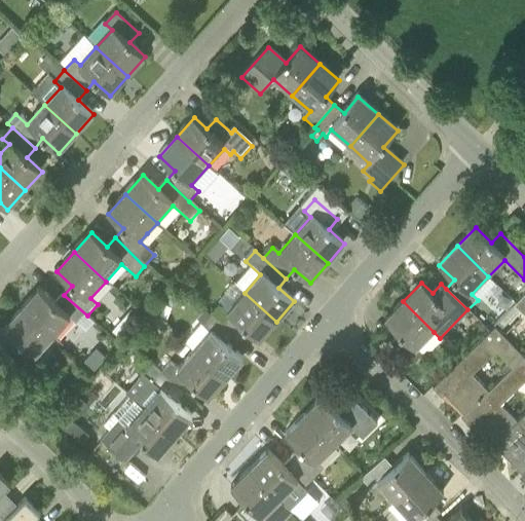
[(77,327),(87,315),(64,295),(55,303),(40,289),(23,308),(55,338),(70,322),(77,327)]
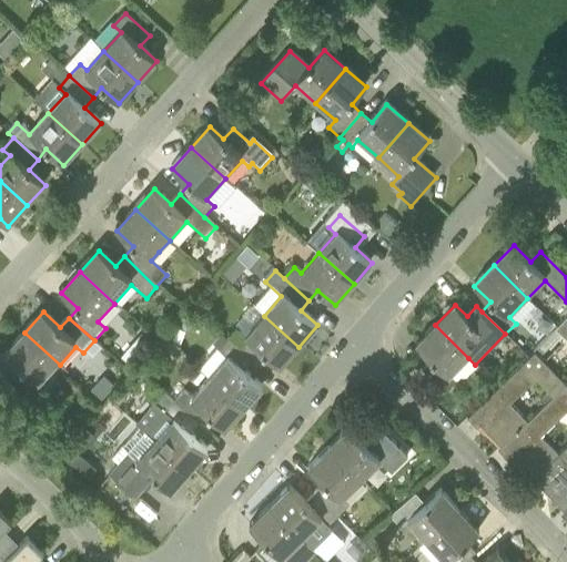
[(281,367),(299,347),(264,316),(247,335),(240,329),(231,339),(255,361),(263,353),(281,367)]
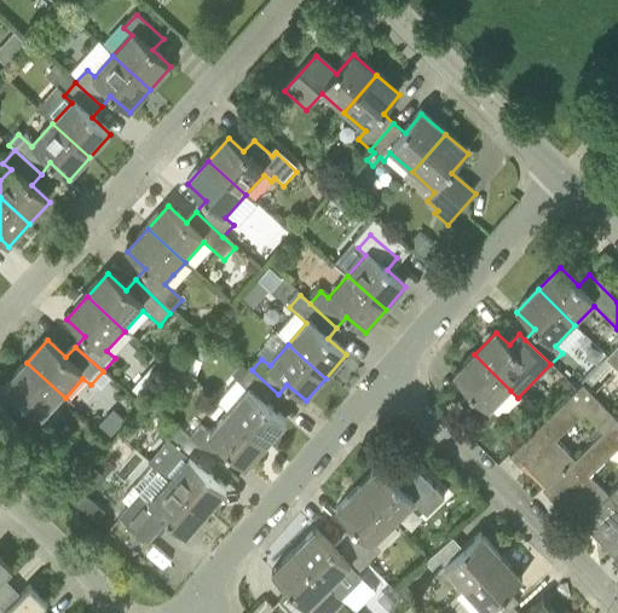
[(617,348),(606,362),(587,383),(594,391),(614,369),(617,372),(617,348)]
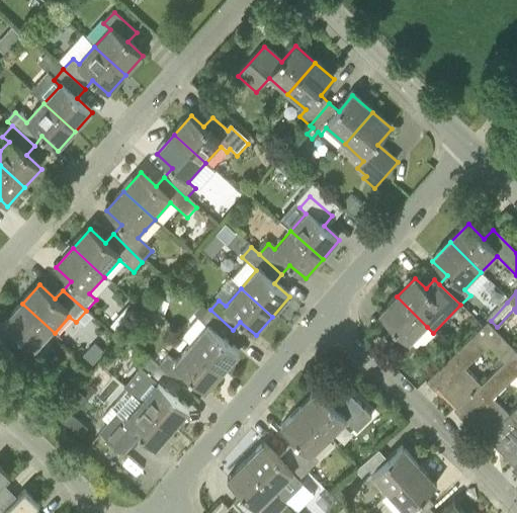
[(407,360),(417,349),(412,344),(427,327),(397,296),(379,315),(395,330),(385,339),(407,360)]
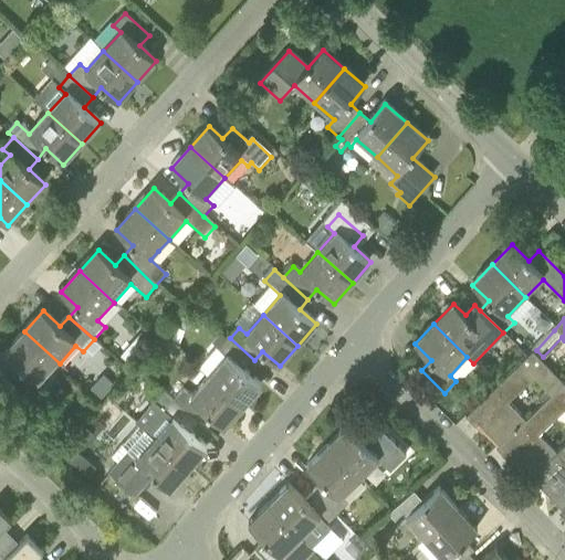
[(37,401),(48,389),(42,383),(60,363),(24,331),(6,352),(22,368),(13,379),(37,401)]
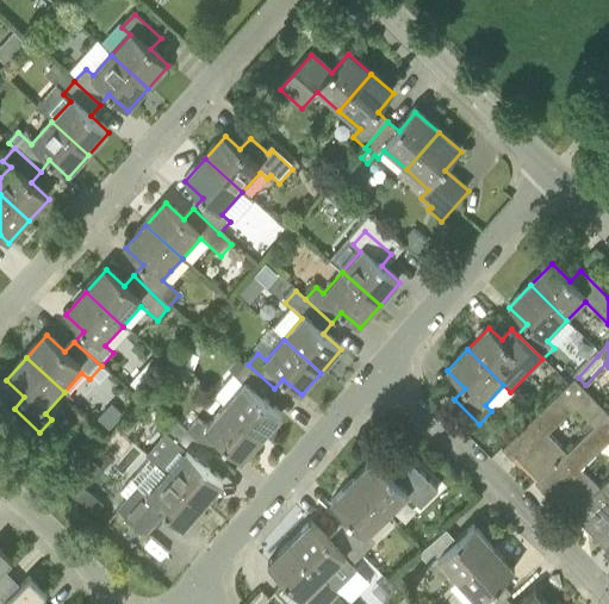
[(161,368),(154,362),(131,387),(138,394),(161,368)]
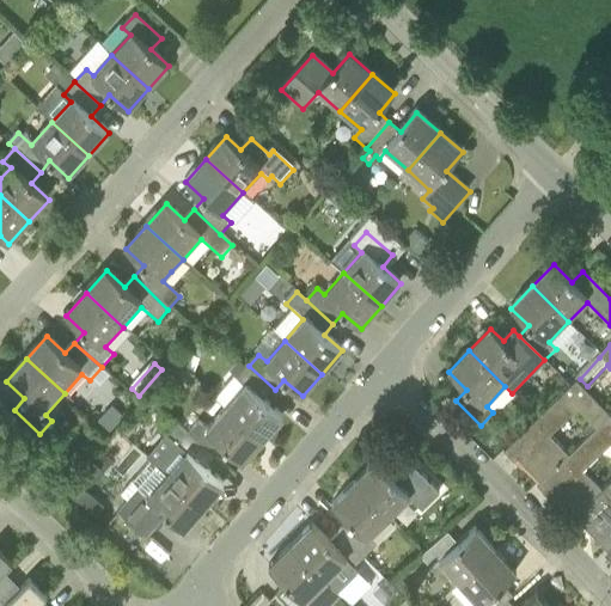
[(226,408),(263,441),(283,418),(264,402),(275,390),(249,366),(237,380),(244,387),(226,408)]
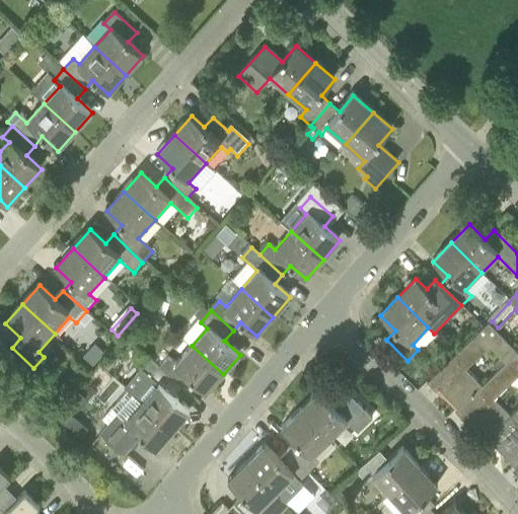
[(458,410),(483,387),(466,371),(490,348),(506,365),(517,354),(489,324),(428,383),(437,392),(439,390),(458,410)]
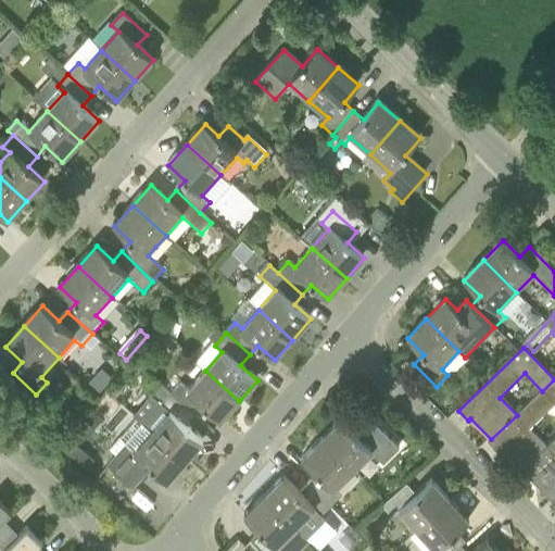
[(222,421),(239,401),(205,371),(188,390),(180,386),(172,395),(196,416),(204,408),(222,421)]
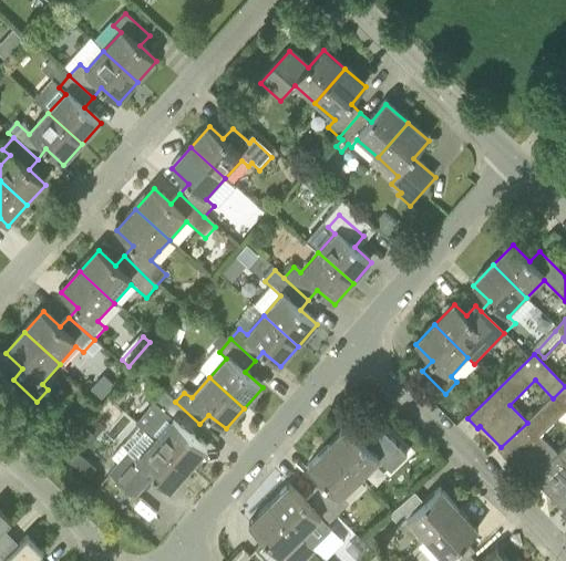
[(532,480),(558,455),(541,437),(565,414),(565,386),(553,398),(527,423),(501,447),(498,450),(508,460),(511,458),(532,480)]
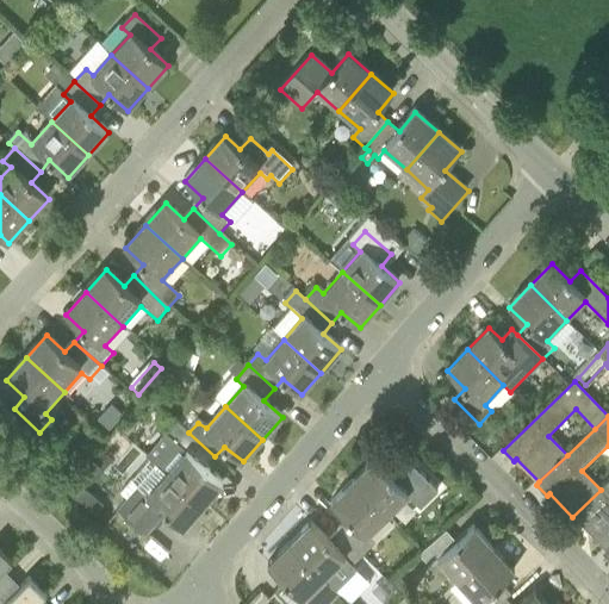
[(166,474),(204,506),(224,484),(205,468),(215,456),(188,433),(178,447),(185,453),(166,474)]
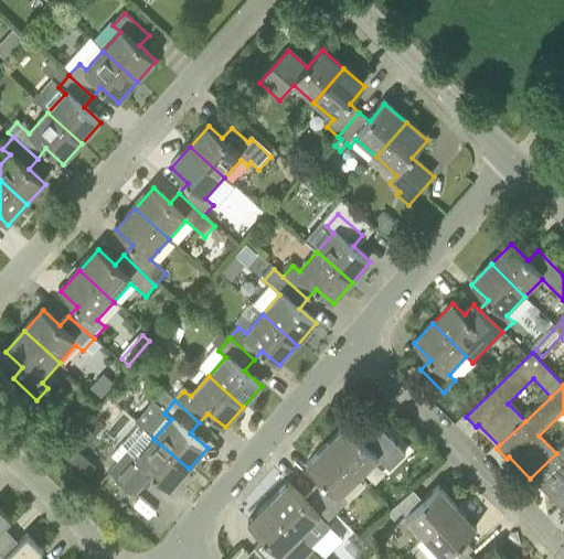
[(379,461),(385,468),(396,457),(373,433),(363,443),(348,427),(327,445),(360,480),(379,461)]
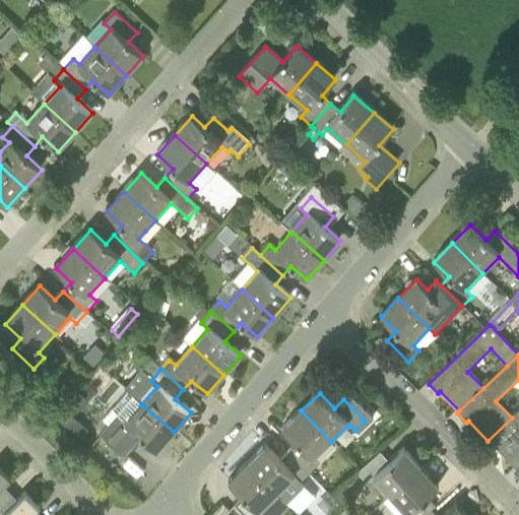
[(157,451),(174,432),(141,404),(126,422),(120,416),(110,428),(132,448),(141,438),(157,451)]
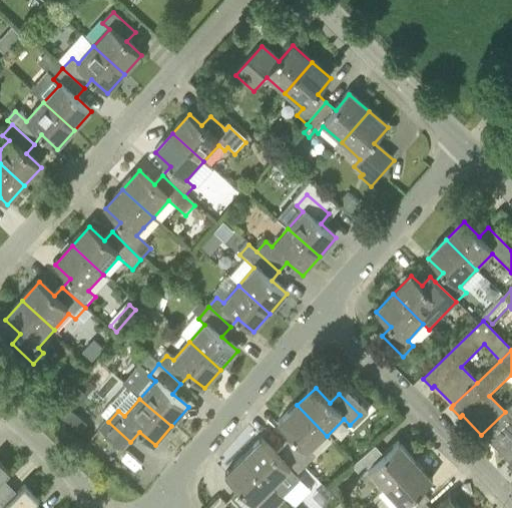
[(509,463),(511,460),(511,404),(505,412),(481,435),(479,437),(487,446),(490,444),(509,463)]
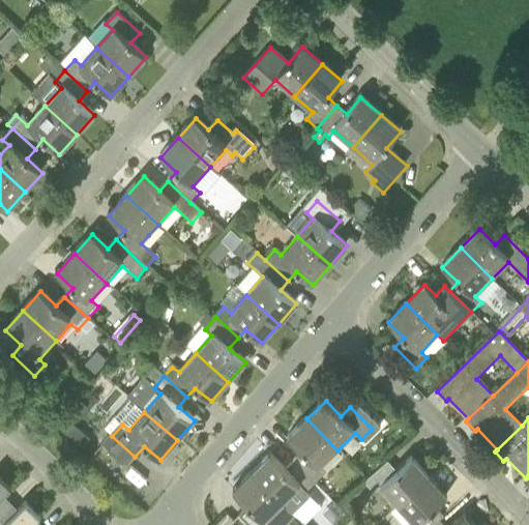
[(294,462),(317,483),(326,473),(320,467),(338,450),(306,418),(288,437),(303,453),(294,462)]
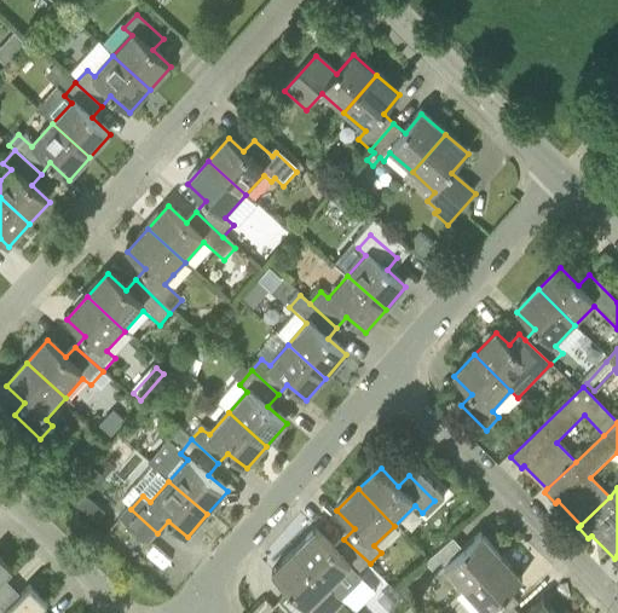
[(358,577),(370,564),(344,539),(334,549),(316,531),(294,553),(330,589),(351,570),(358,577)]
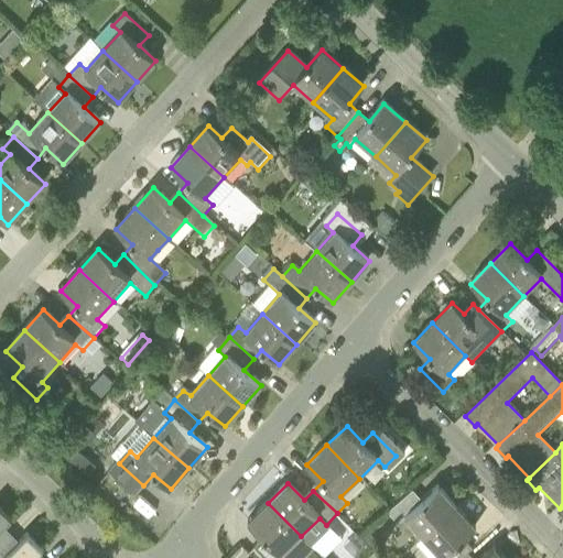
[(407,520),(423,539),(458,509),(439,488),(422,503),(412,492),(388,514),(399,526),(407,520)]
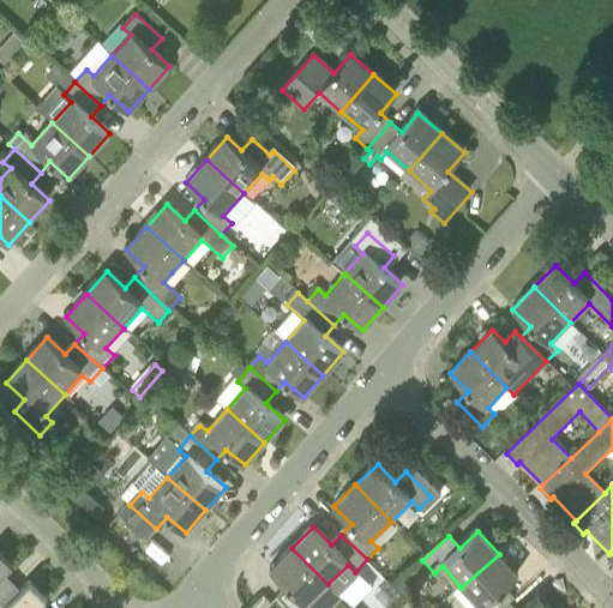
[(310,607),(307,605),(328,584),(292,548),(270,570),(288,588),(277,599),(286,607),(310,607)]
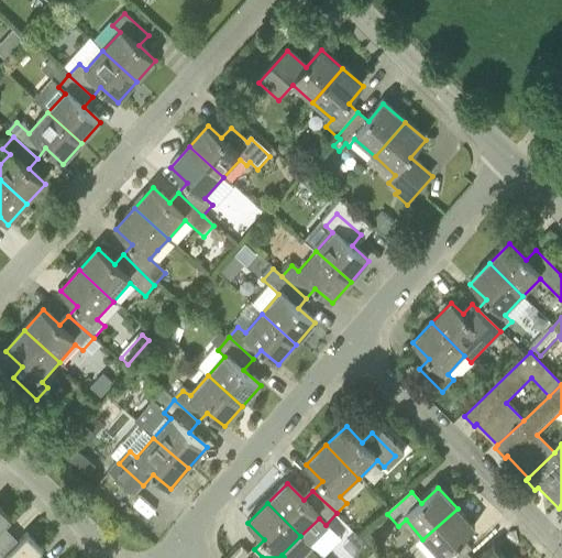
[(6,557),(20,544),(4,527),(12,520),(0,507),(0,557),(6,557)]
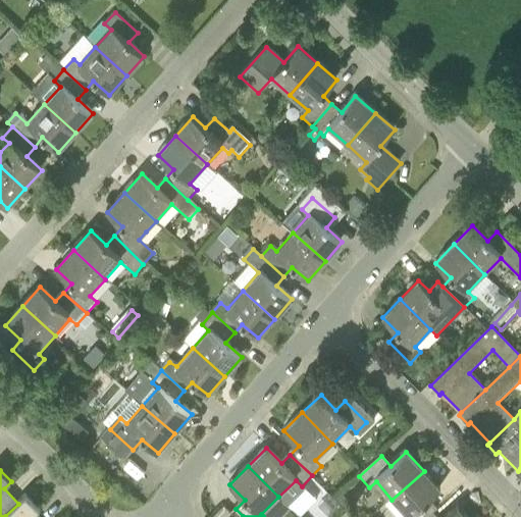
[(430,516),(433,514),(438,510),(430,500),(441,489),(424,471),(392,500),(407,516),(430,516)]
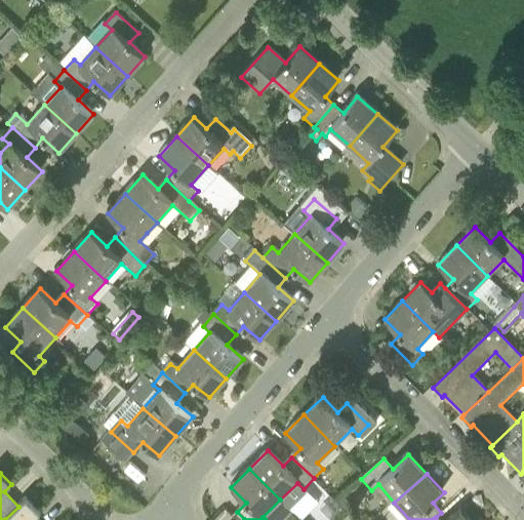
[(35,519),(41,513),(26,498),(18,507),(5,519),(35,519)]
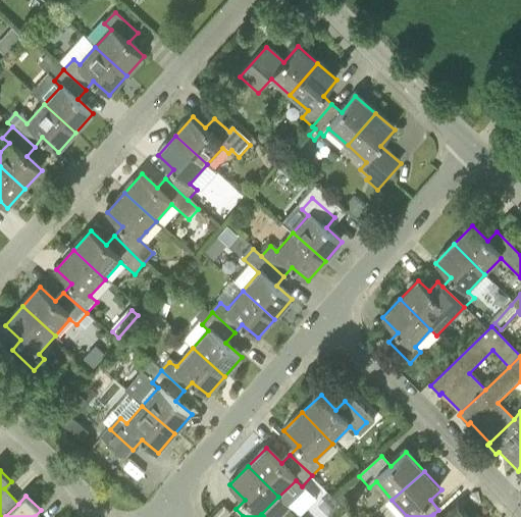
[(465,516),(458,508),(448,516),(435,516),(433,514),(430,516),(465,516)]
